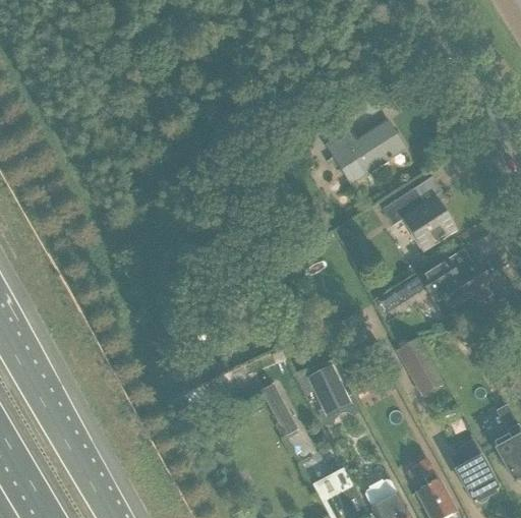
[(405,149),(387,120),(351,144),(344,133),(326,146),(351,183),(405,149)]
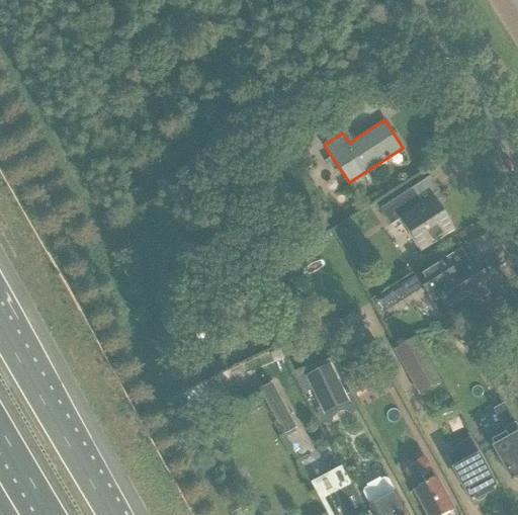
[(405,190),(380,206),(390,222),(399,216),(421,250),(454,228),(432,193),(414,205),(414,204),(407,193),(405,190)]
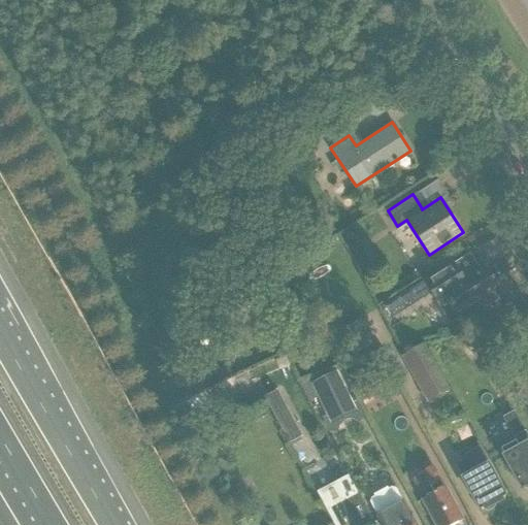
[(500,292),(482,262),(457,277),(450,265),(425,280),(451,321),(458,317),(465,313),(466,314),(484,302),(486,304),(498,297),(496,294),(500,292)]
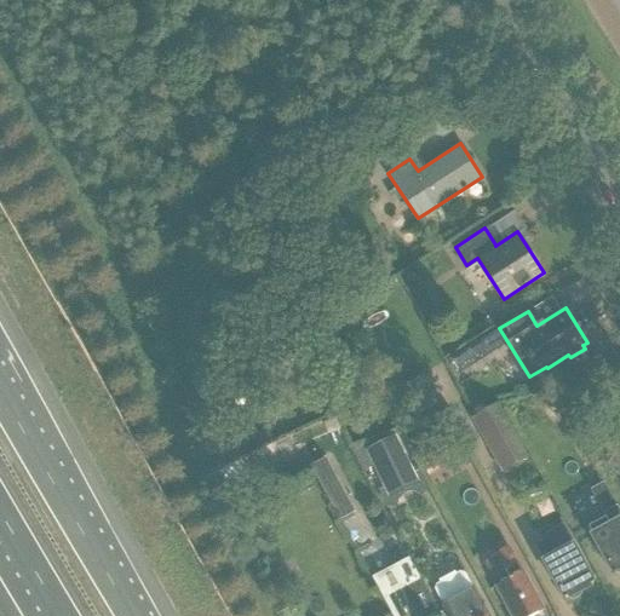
[(482,338),(466,347),(474,360),(489,349),(482,338)]
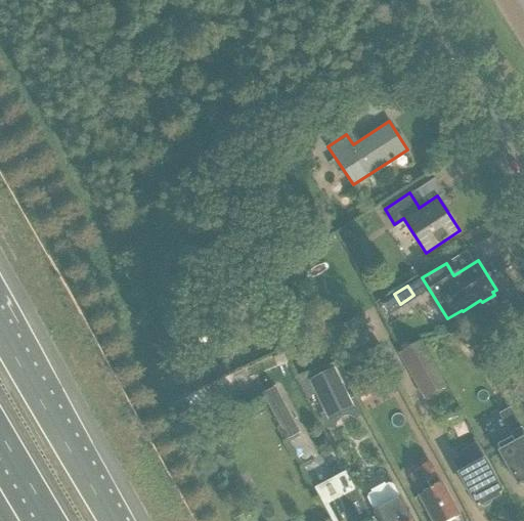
[(290,299),(266,311),(273,326),(297,312),(290,299)]
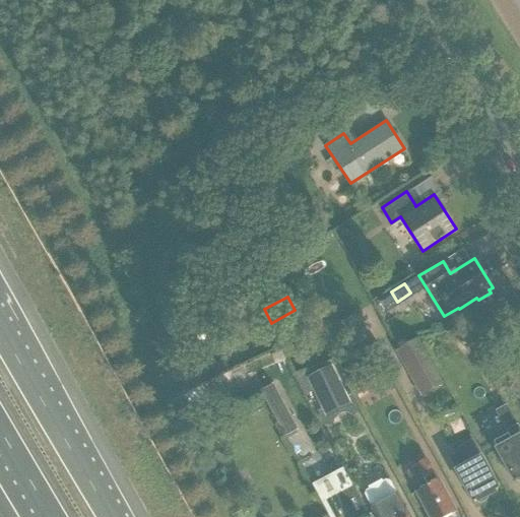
[(416,336),(395,348),(420,393),(442,381),(416,336)]
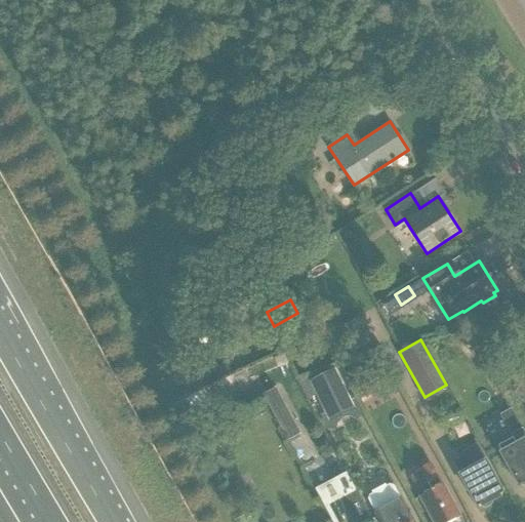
[(317,394),(338,383),(333,372),(312,384),(317,394)]
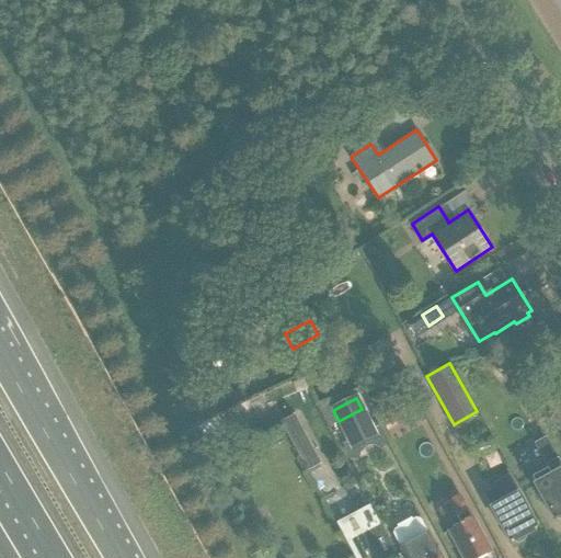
[(362,409),(339,421),(352,445),(366,437),(368,441),(377,436),(362,409)]
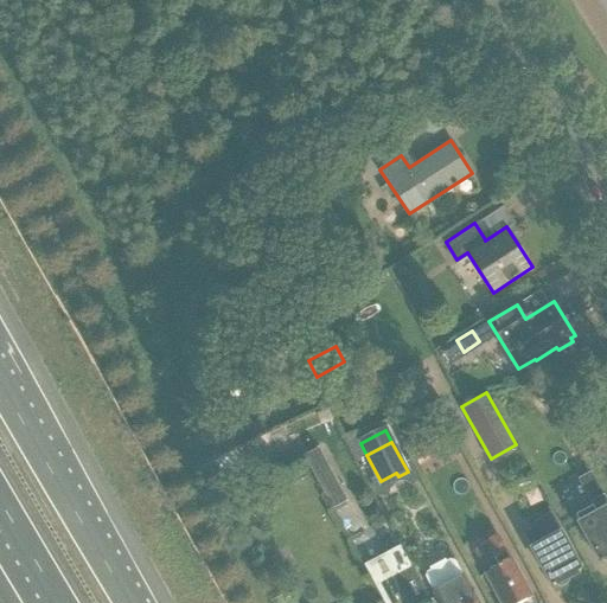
[(320,479),(337,469),(323,446),(307,455),(320,479)]
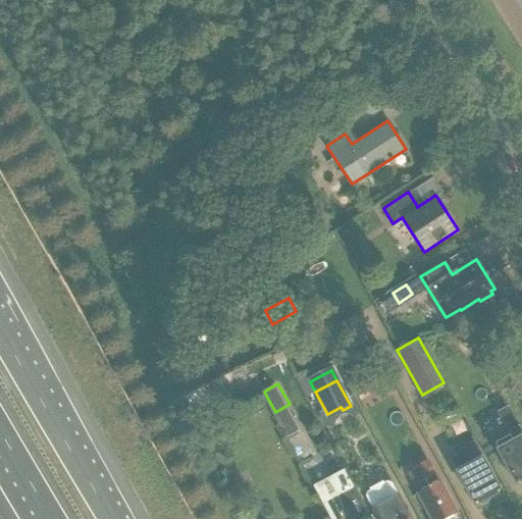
[(508,405),(497,411),(507,431),(510,429),(519,425),(508,405)]
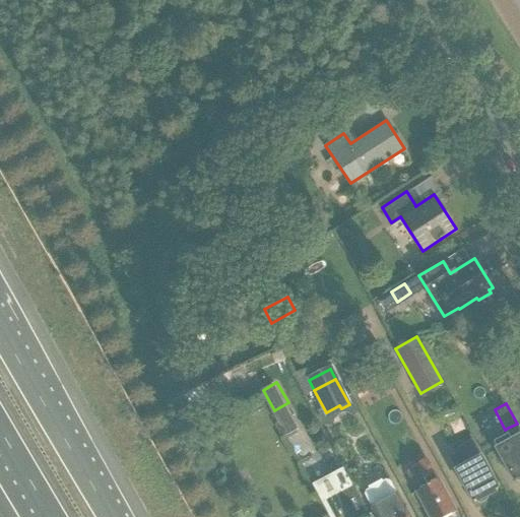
[(286,410),(276,416),(285,433),(296,428),(286,410)]
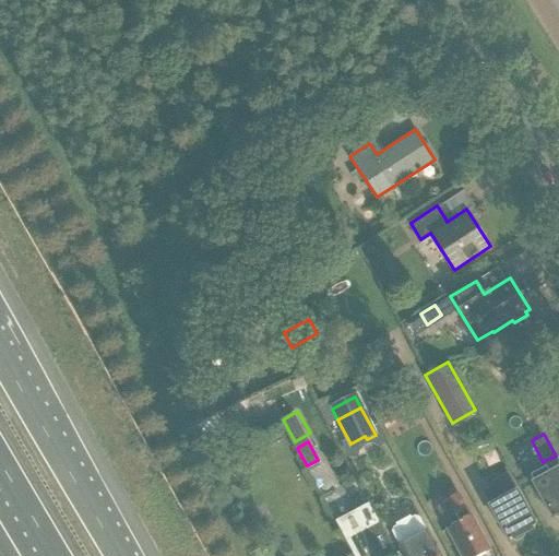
[(551,471),(534,481),(551,516),(557,513),(558,513),(558,458),(557,454),(556,456),(546,460),(551,471)]
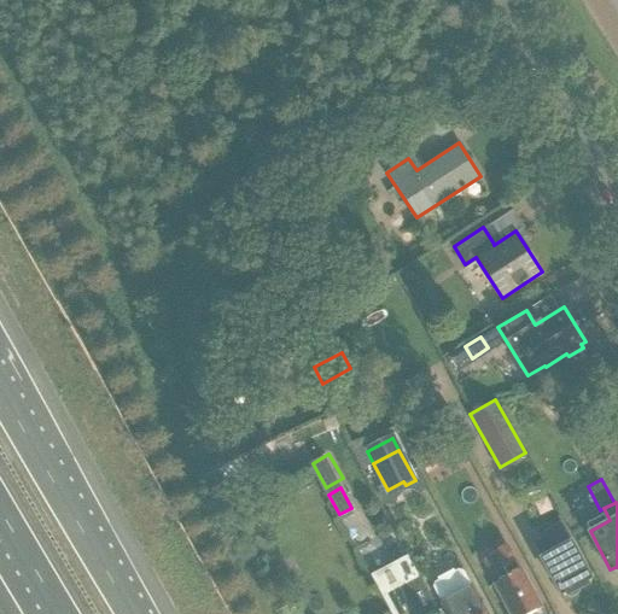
[(534,541),(541,556),(561,595),(566,592),(570,595),(578,590),(579,585),(590,580),(578,556),(583,554),(575,538),(572,539),(563,519),(544,528),(547,533),(534,541)]
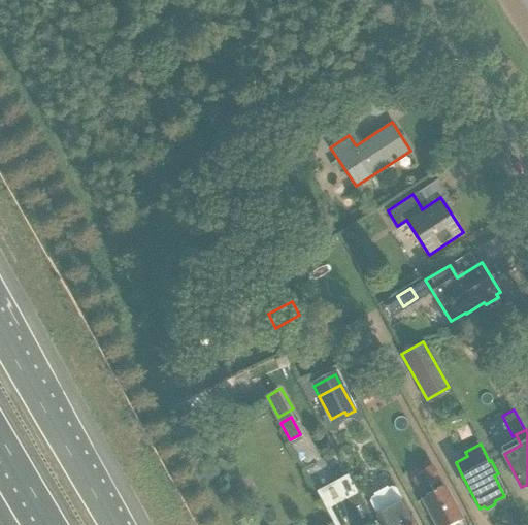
[(433,492),(421,498),(435,524),(452,524),(453,523),(463,518),(446,485),(443,485),(432,463),(421,468),(433,492)]
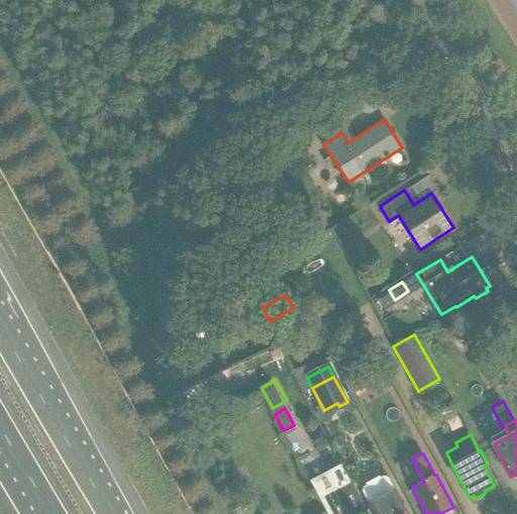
[(369,504),(374,513),(411,513),(405,501),(403,502),(396,489),(394,490),(388,477),(383,476),(380,478),(379,476),(366,483),(367,484),(364,486),(362,489),(370,503),(369,504)]
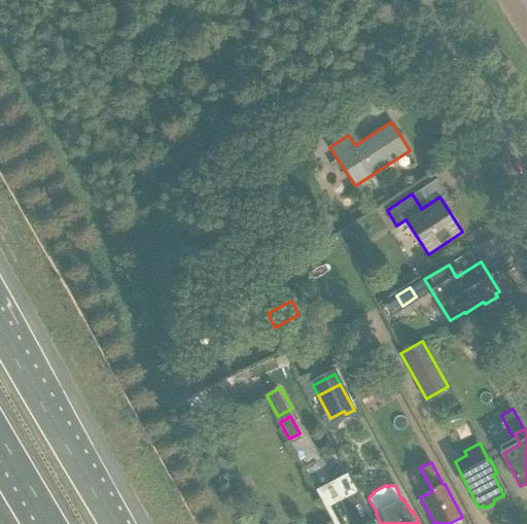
[(356,490),(327,507),(331,514),(337,523),(375,523),(374,522),(356,490)]
